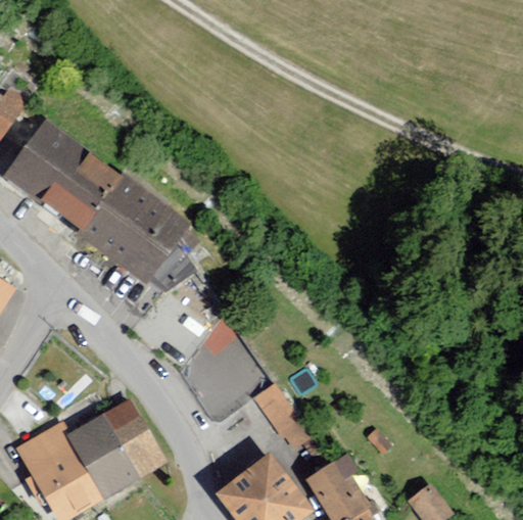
[(0,141),(29,104),(11,91),(3,101),(0,98),(0,141)]
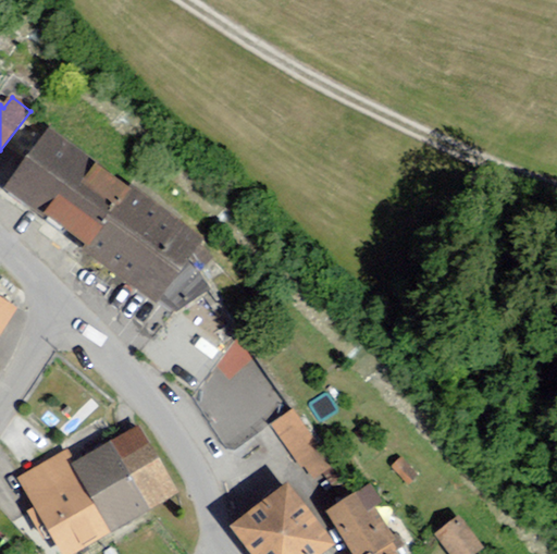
[(90,247),(133,188),(47,126),(3,185),(90,247)]
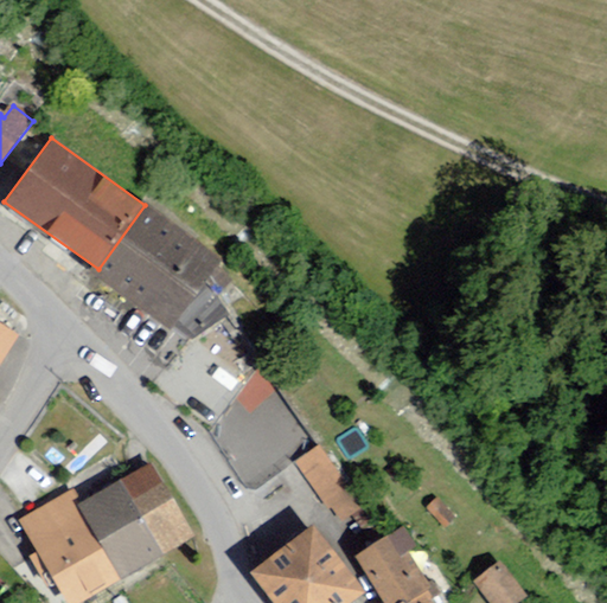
[(98,269),(93,276),(171,332),(222,261),(145,205),(98,269)]
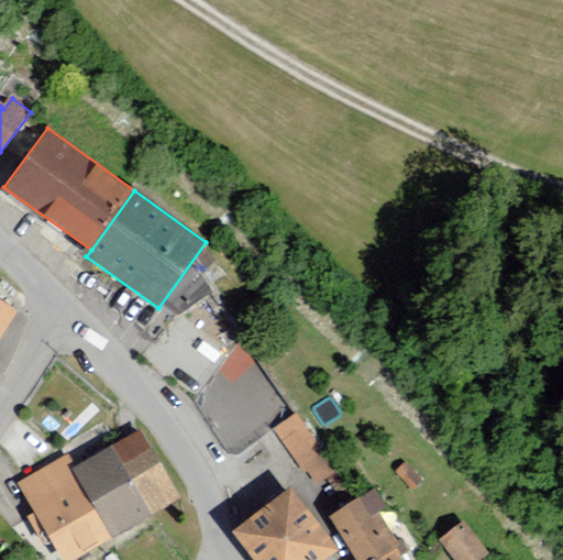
[(0,336),(15,311),(0,302),(0,336)]
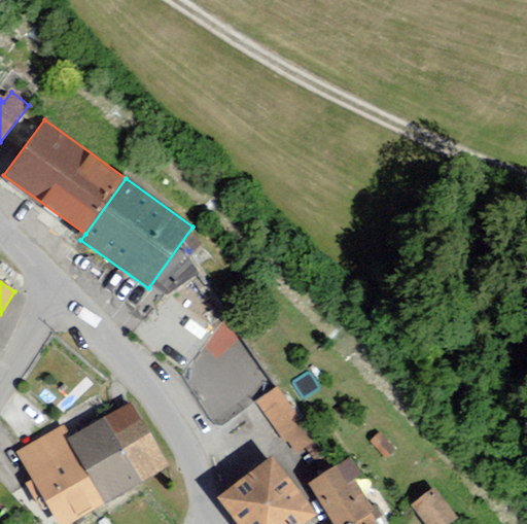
[(282,385),(256,403),(293,455),(318,438),(282,385)]
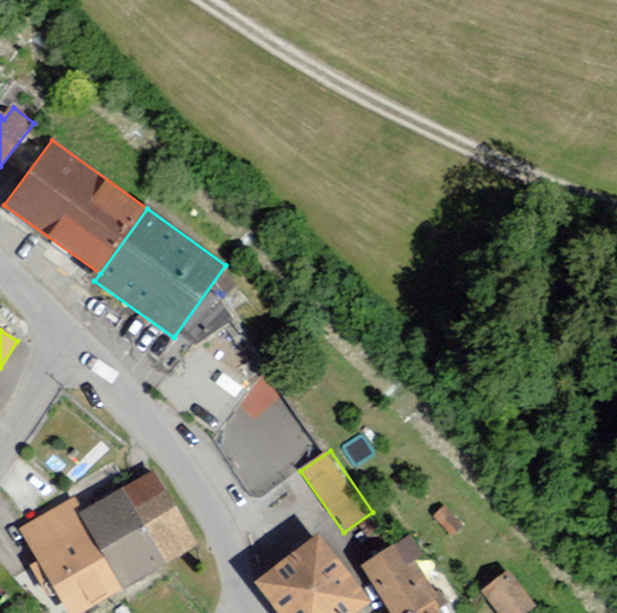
[(166,561),(197,543),(152,470),(123,488),(166,561)]
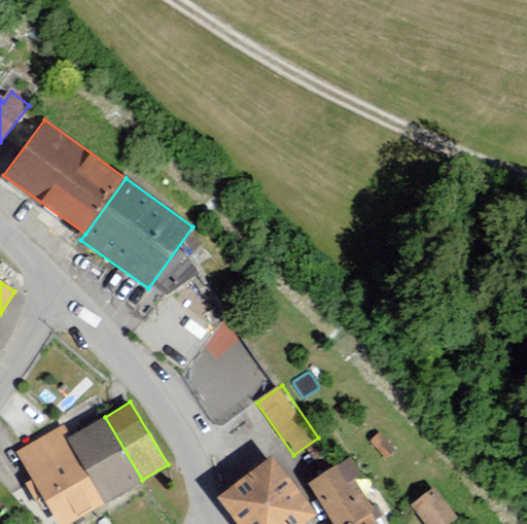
[(106,502),(142,480),(105,417),(68,438),(106,502)]
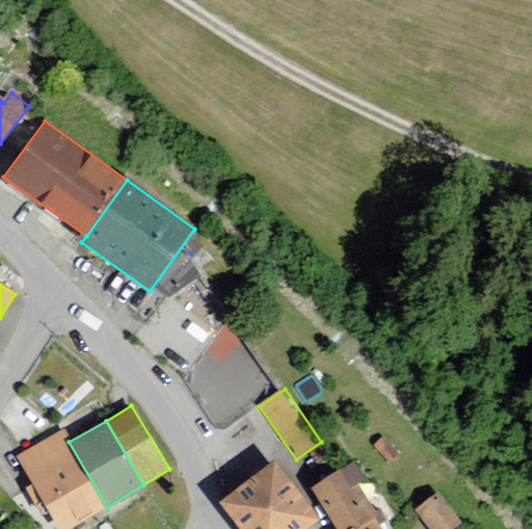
[(16,454),(57,528),(68,528),(107,507),(69,442),(62,428),(16,454)]
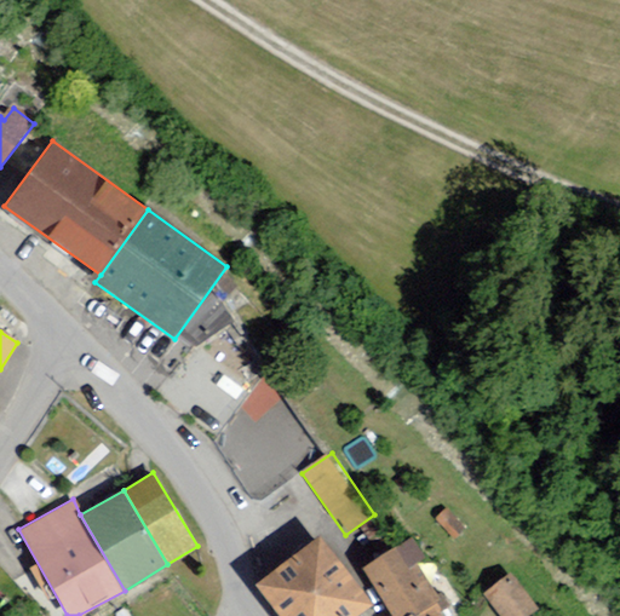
[(258,585),(281,615),(356,615),(373,604),(320,536),(258,585)]
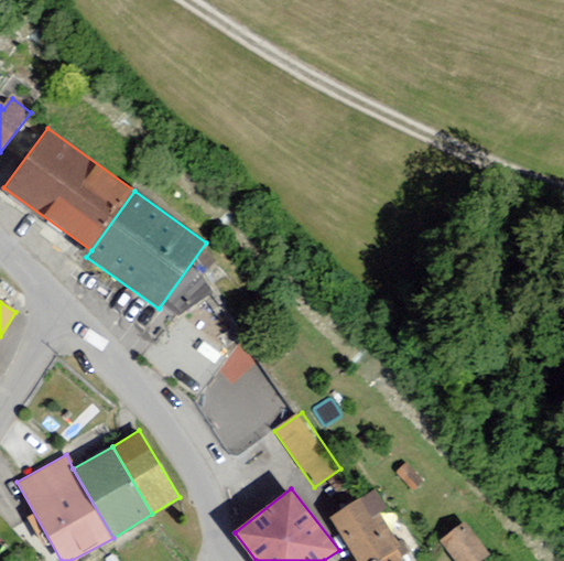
[(377,491),(333,519),(358,560),(401,560),(396,552),(404,549),(381,515),(389,511),(377,491)]
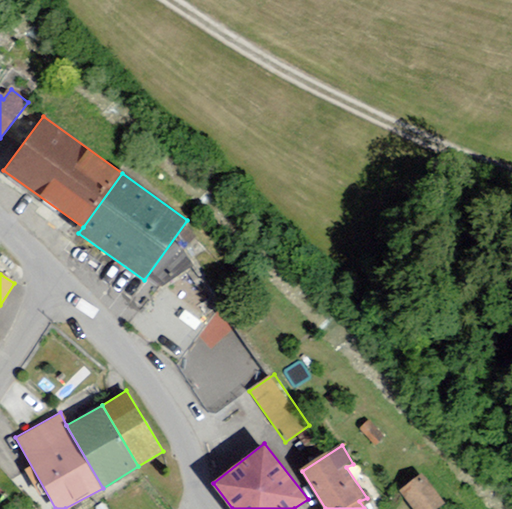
[(399,489),(413,508),(434,508),(444,502),(422,472),(399,489)]
